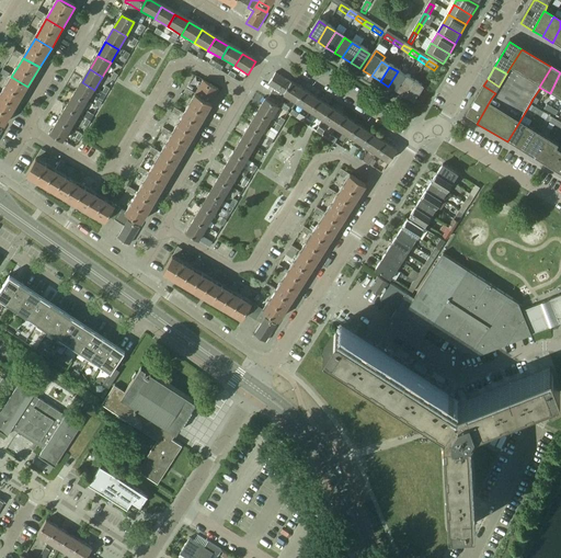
[(388,87),(397,92),(405,77),(398,71),(388,87)]
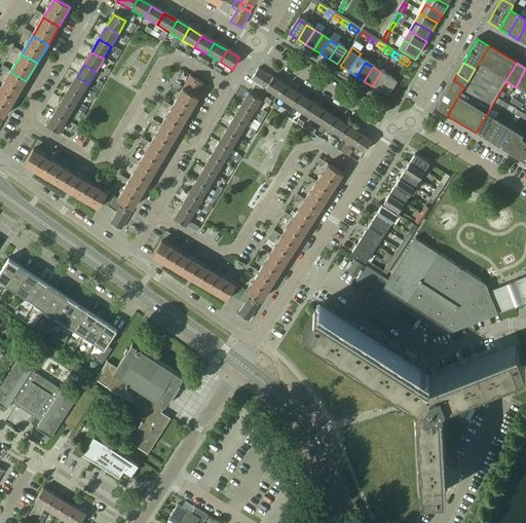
[(525,68),(516,87),(524,92),(525,89),(525,68)]
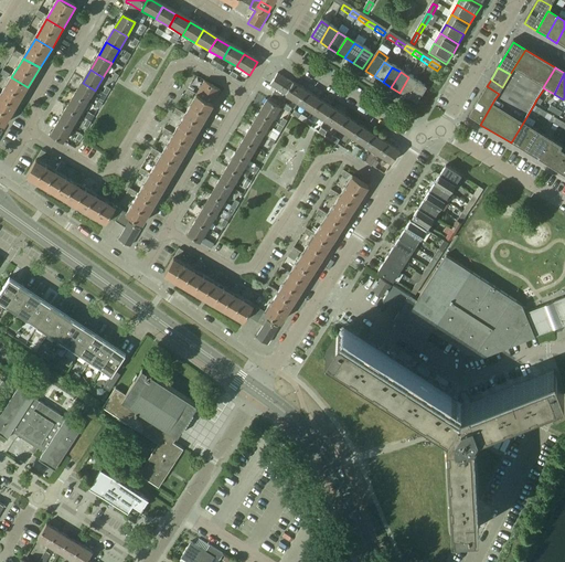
[(270,87),(276,91),(285,97),(292,86),(277,76),(270,87)]
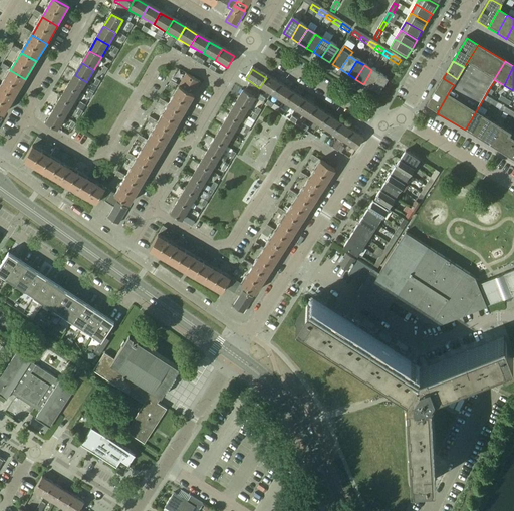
[(0,88),(15,97),(25,79),(10,70),(0,88)]
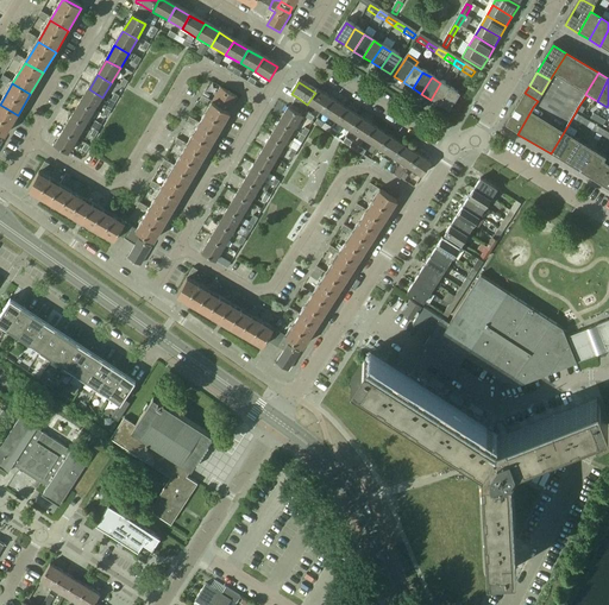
[(431,100),(439,106),(450,89),(440,83),(431,100)]
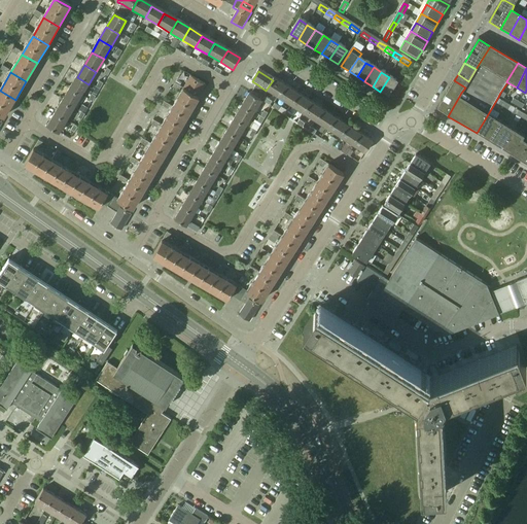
[(69,90),(81,97),(89,84),(77,77),(69,90)]
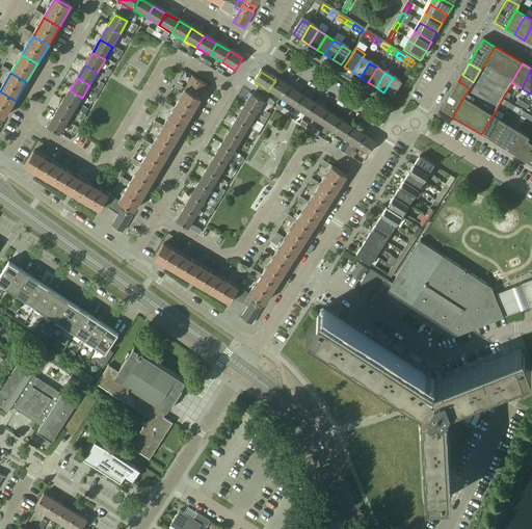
[(192,78),(185,90),(200,100),(207,87),(192,78)]
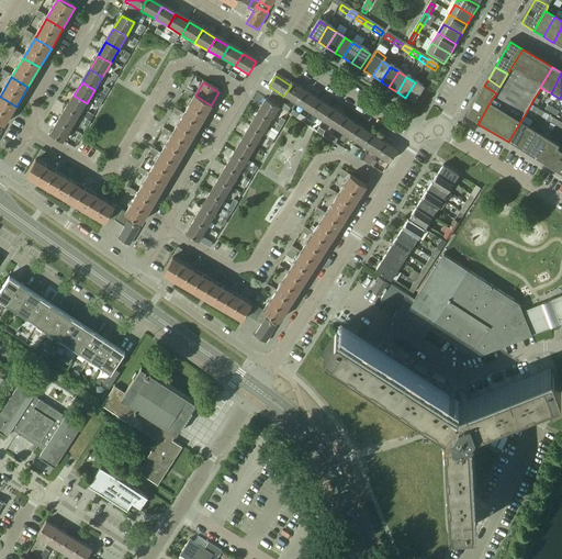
[(405,98),(414,103),(424,88),(415,82),(405,98)]
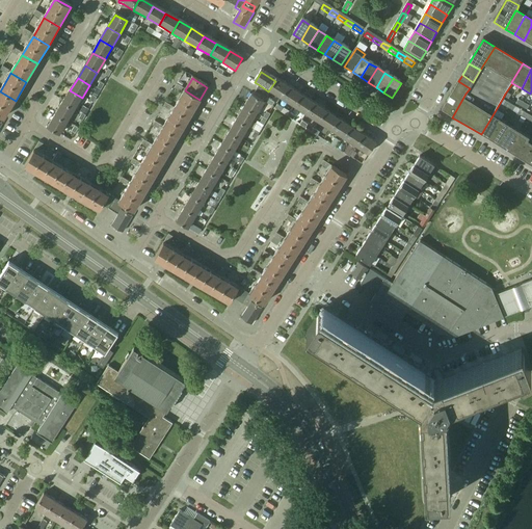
[(268,91),(269,93),(282,100),(289,88),(276,80),(275,81),(268,91)]
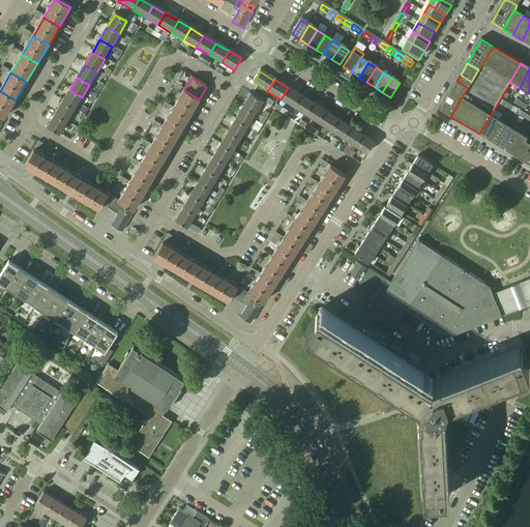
[(453,87),(464,93),(468,88),(457,81),(453,87)]
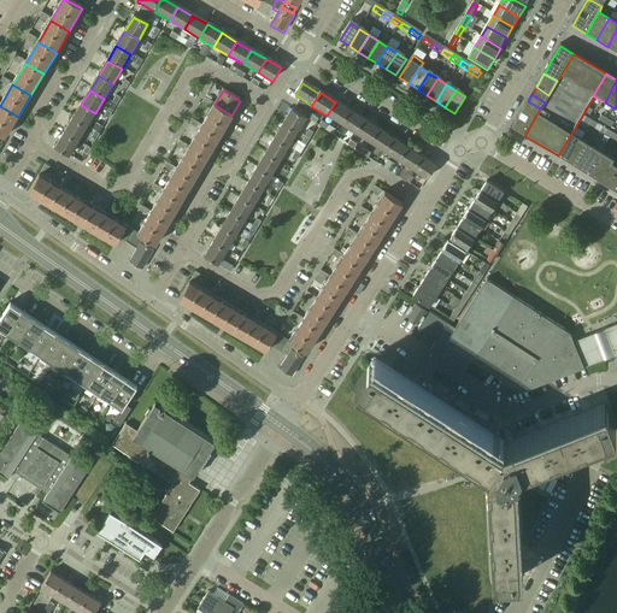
[(298,106),(310,112),(312,107),(311,106),(301,99),(298,106)]
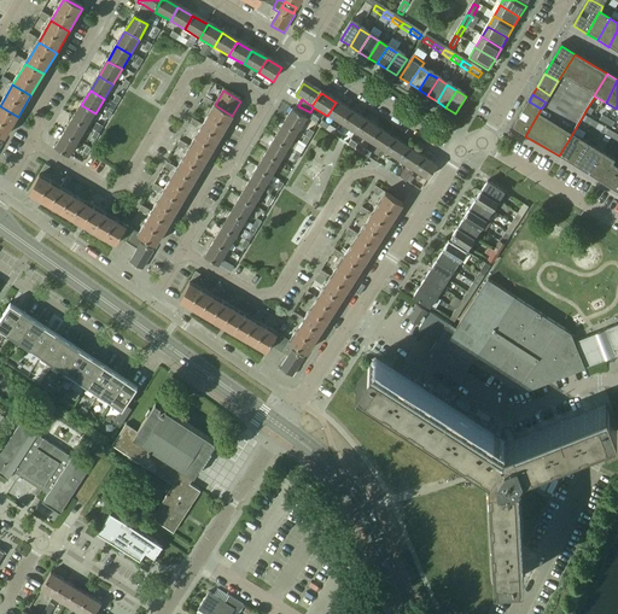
[(512,129),(525,136),(541,109),(529,101),(512,129)]
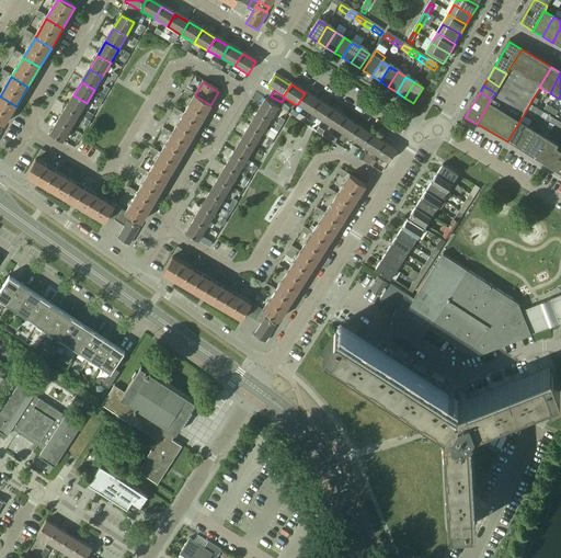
[(305,93),(297,105),(310,113),(318,101),(305,93)]
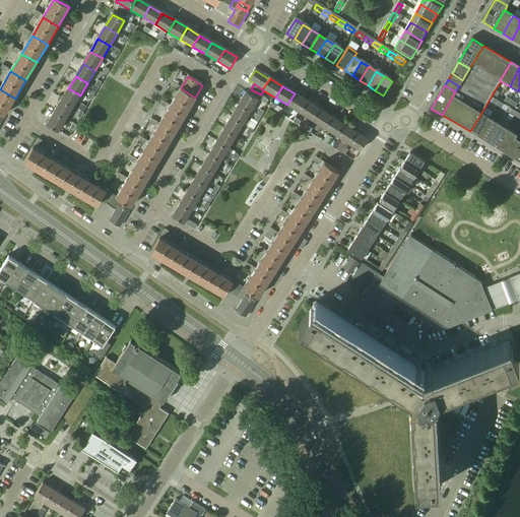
[(61,101),(73,108),(80,95),(68,88),(61,101)]
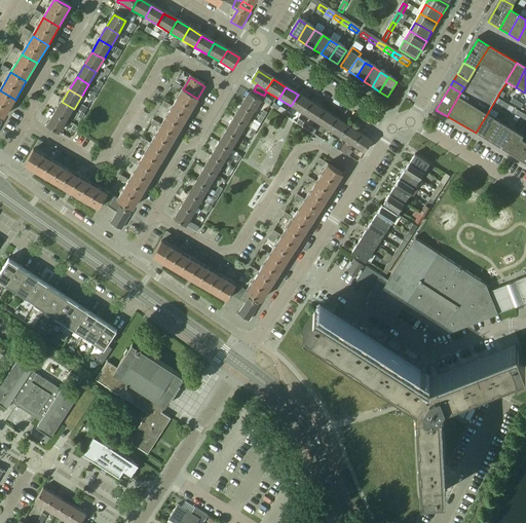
[(172,109),(187,117),(198,99),(197,99),(183,89),(172,109)]
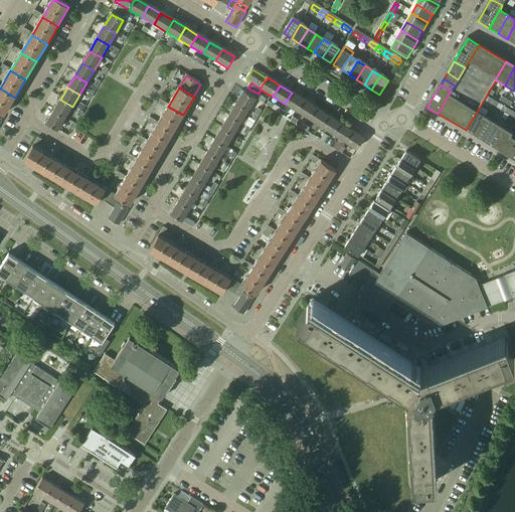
[(0,114),(3,116),(4,116),(15,98),(0,89),(0,114)]
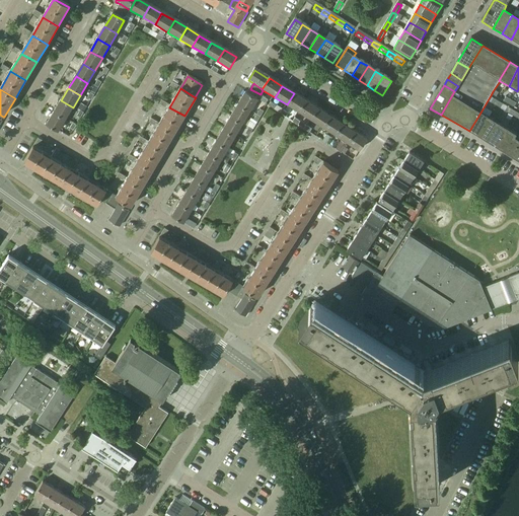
[(247,94),(256,100),(261,94),(250,89),(247,94)]
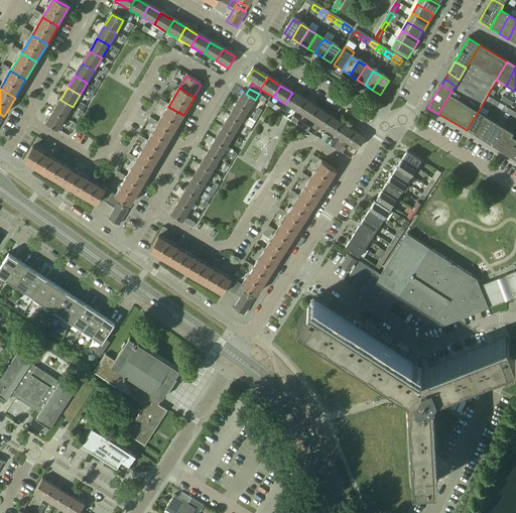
[(237,105),(248,112),(255,100),(246,94),(244,93),(237,105)]
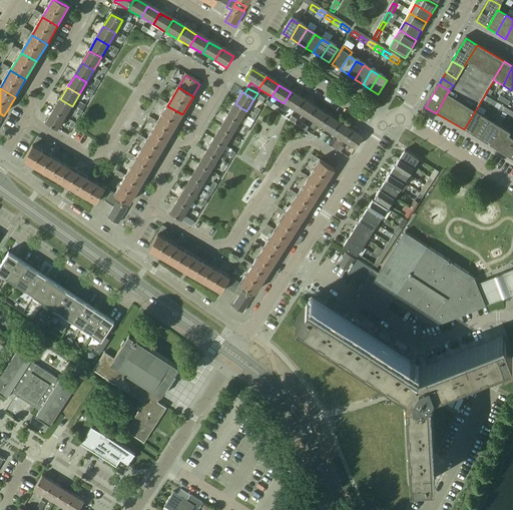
[(291,92),(284,103),(296,111),(303,100),(291,92)]
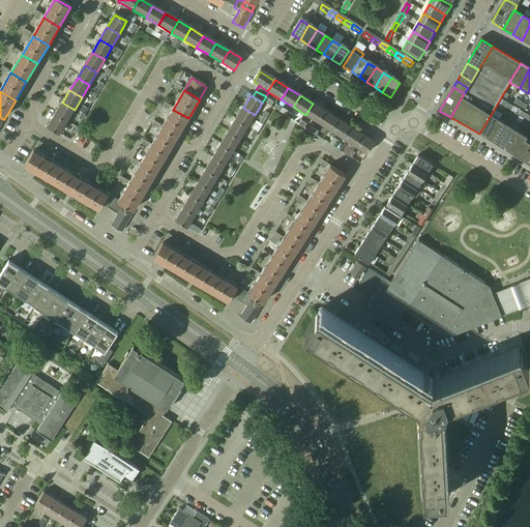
[(55,116),(66,122),(75,110),(62,103),(55,116)]
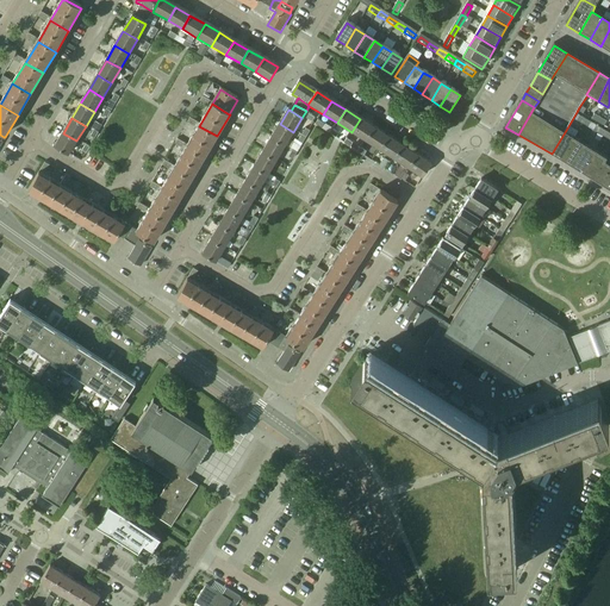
[(360,119),(352,132),(365,142),(374,129),(360,119)]
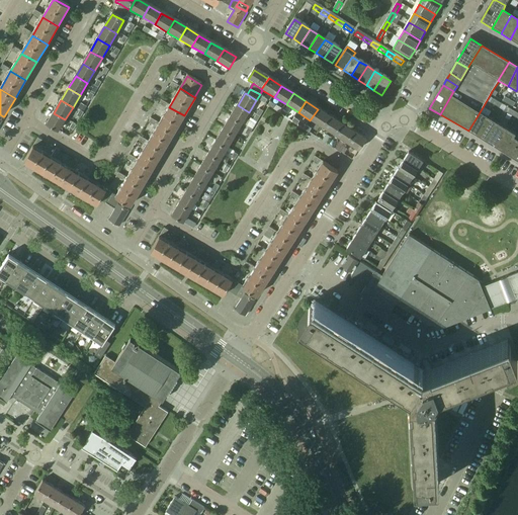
[(230,117),(242,124),(249,112),(238,105),(230,117)]
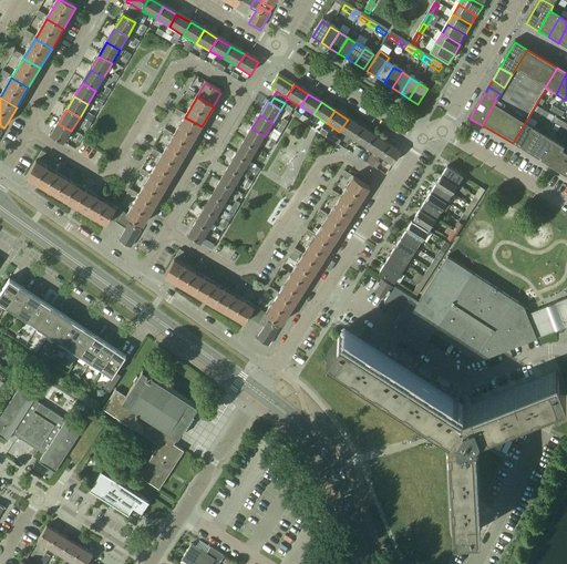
[(174,137),(191,146),(202,126),(185,118),(174,137)]
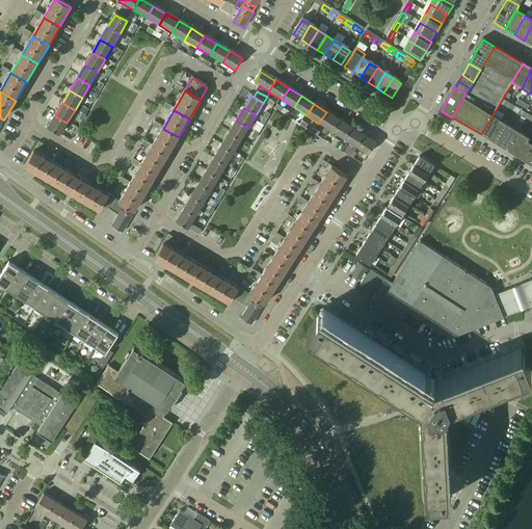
[(326,112),(318,124),(330,131),(339,120),(326,112)]
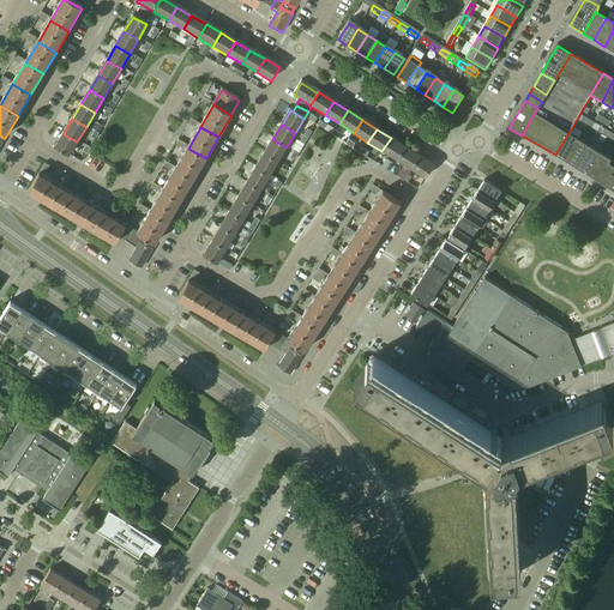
[(555,155),(566,162),(578,139),(569,133),(555,155)]
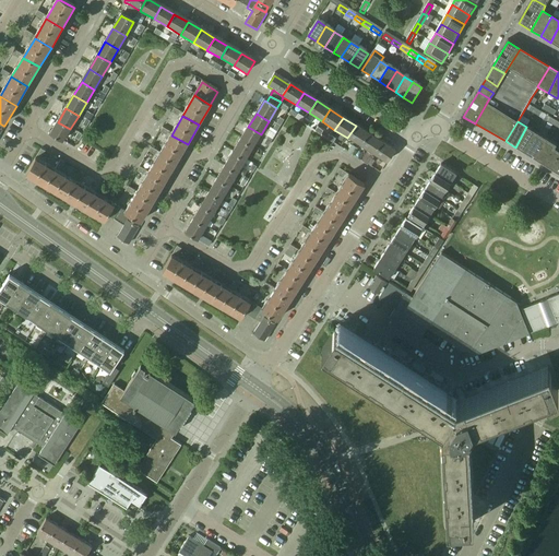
[(50,135),(62,143),(70,129),(58,122),(50,135)]
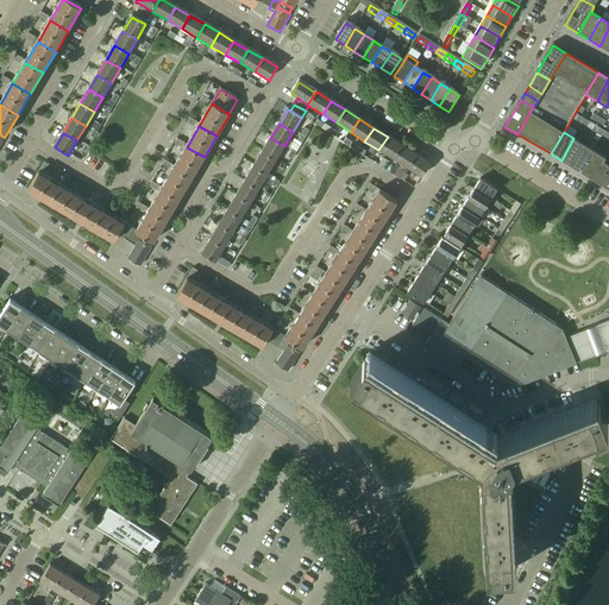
[(388,137),(378,150),(393,159),(402,146),(388,137)]
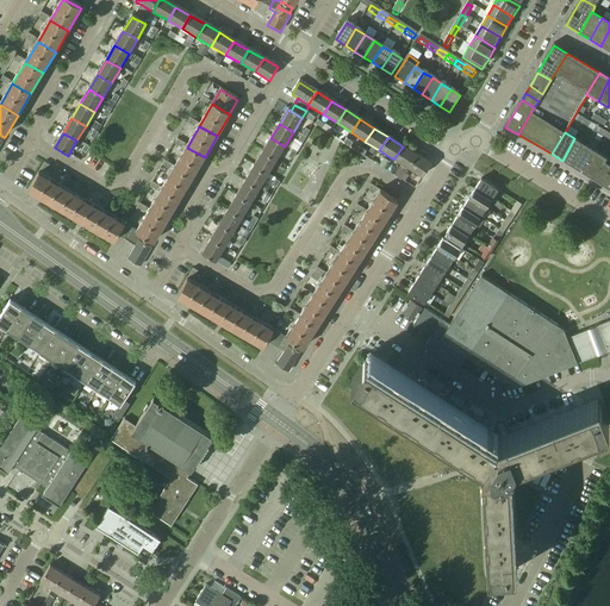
[(262,154),(277,162),(285,147),(271,138),(262,154)]
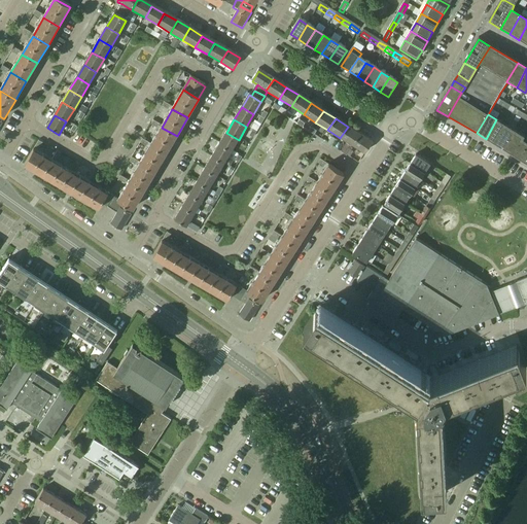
[(486,139),(494,144),(505,126),(496,119),(486,139)]
